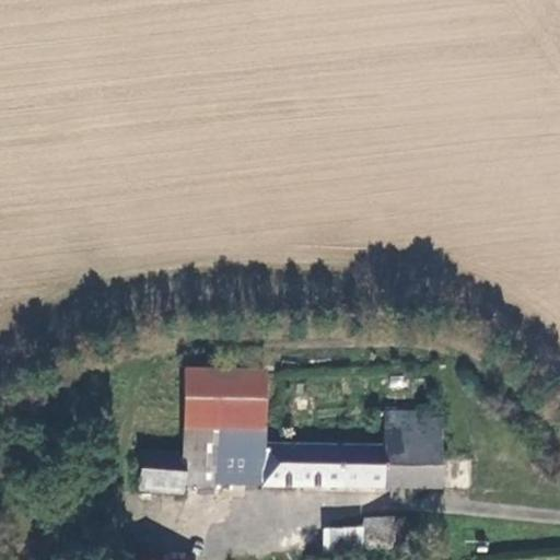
[(261,374),(257,374),(187,370),(186,427),(254,428),(264,429),(261,374)]
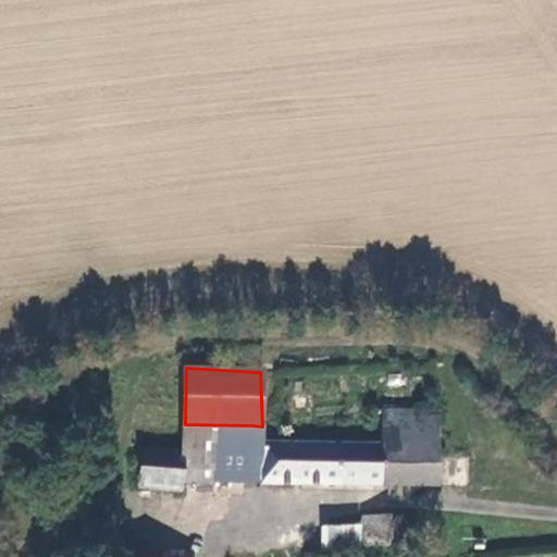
[(251,443),(185,450),(144,448),(140,487),(181,490),(182,482),(262,482),(461,486),(461,455),(440,454),(440,412),(386,412),(385,446),(263,442),(251,443)]
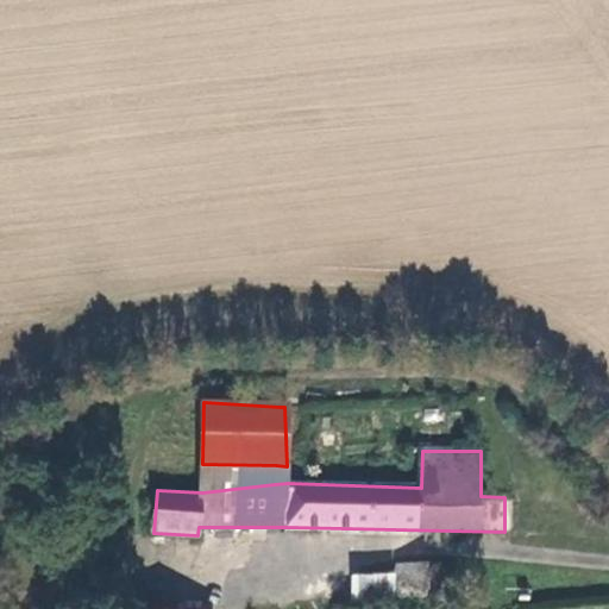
[(287,466),(276,465),(202,464),(202,493),(275,484),(288,483),(287,466)]
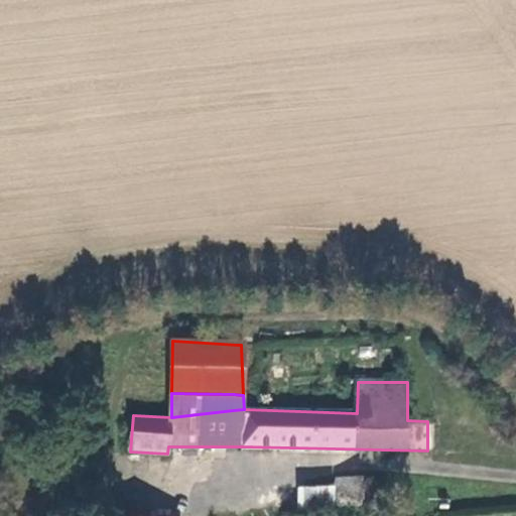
[(339,506),(361,506),(361,478),(339,479),(339,506)]
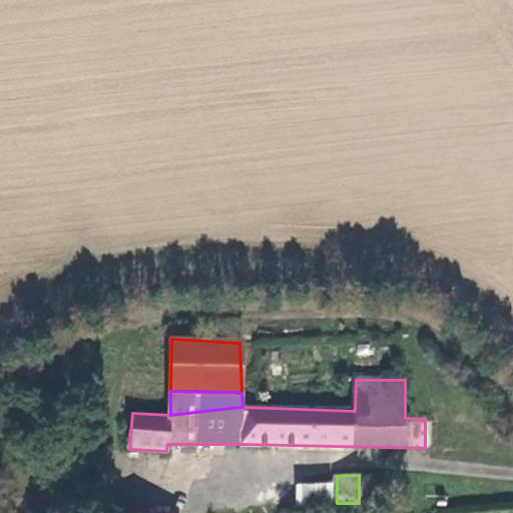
[(359,475),(359,503),(373,502),(372,475),(359,475)]
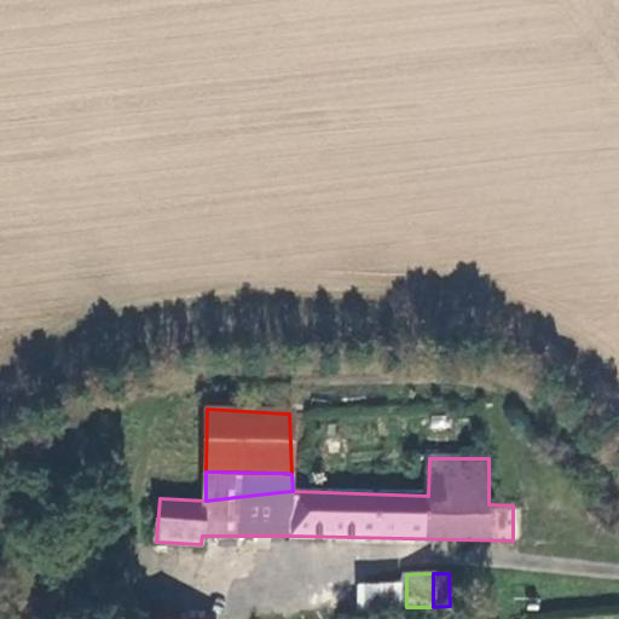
[(400,589),(359,590),(359,612),(399,611),(400,589)]
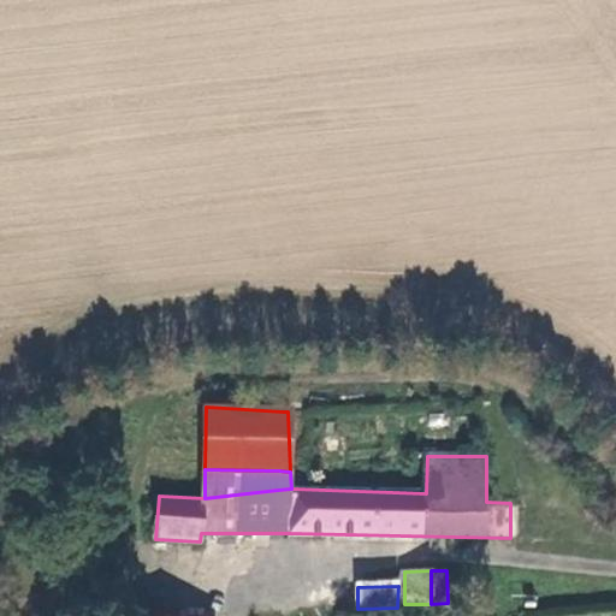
All buildings are outlined.
